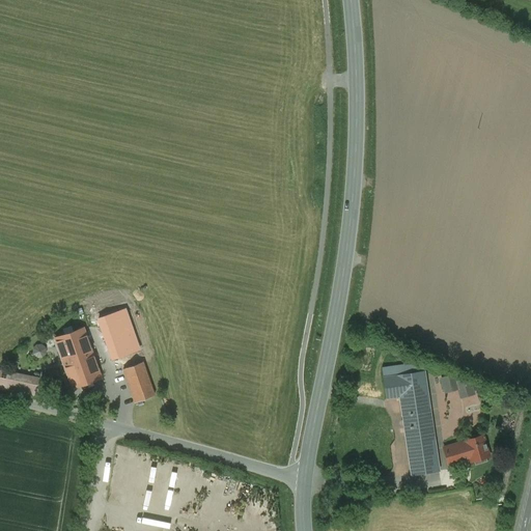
[(139,352),(129,323),(109,330),(119,359),(139,352)]
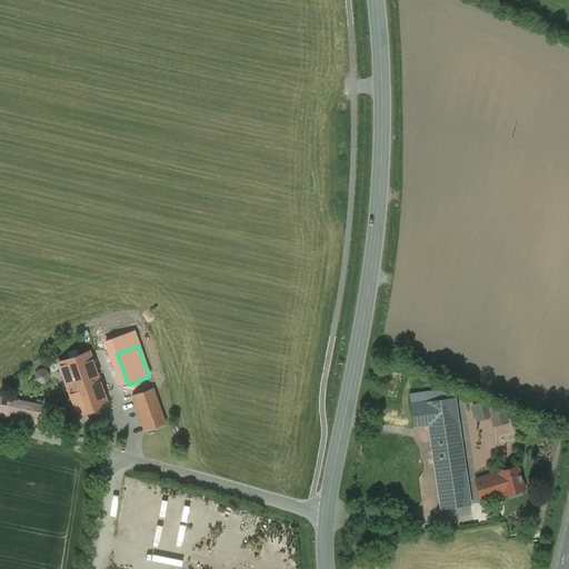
[(89,352),(59,362),(68,386),(97,375),(89,352)]
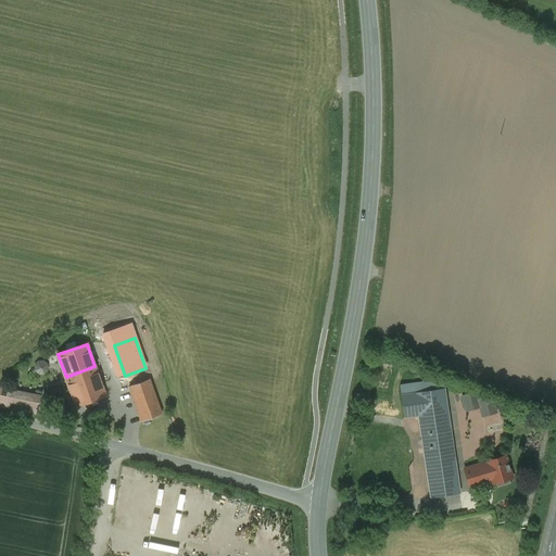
[(35,373),(48,373),(48,359),(35,359),(35,373)]
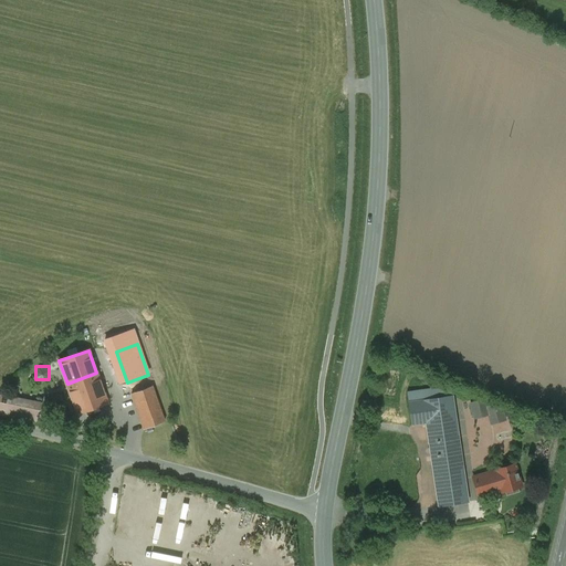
[(96,373),(67,384),(77,412),(106,402),(96,373)]
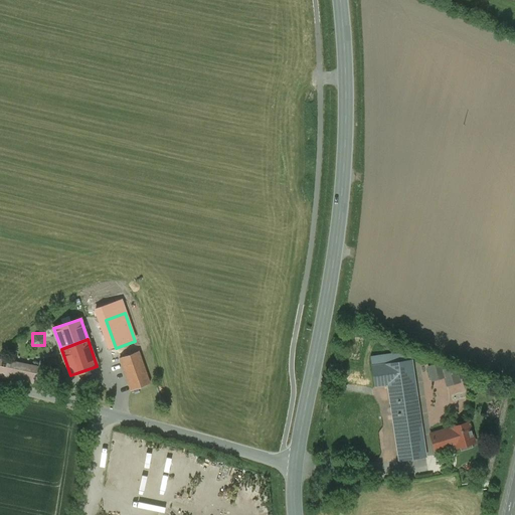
[(139,351),(119,358),(131,390),(150,383),(139,351)]
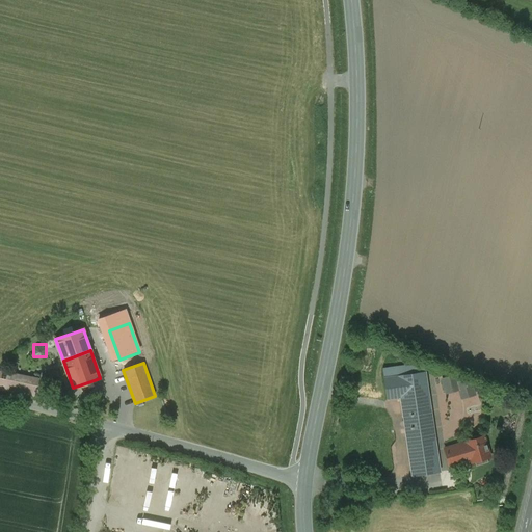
[(38,378),(0,370),(0,389),(34,396),(38,378)]
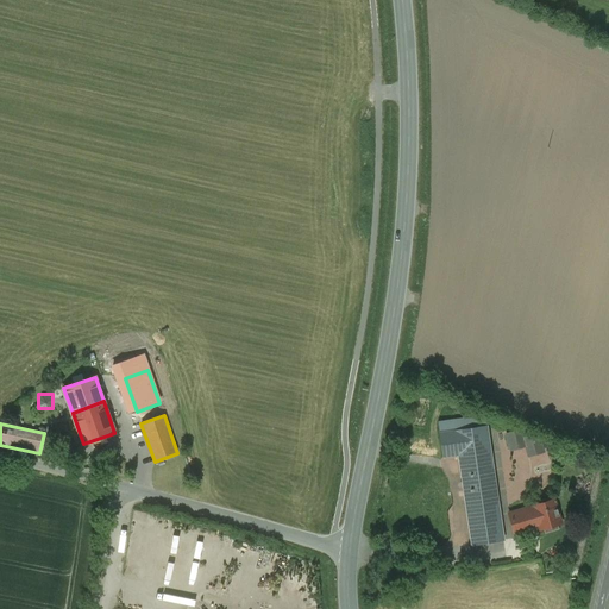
[(487,425),(439,431),(443,457),(459,454),(472,544),(503,540),(487,425)]
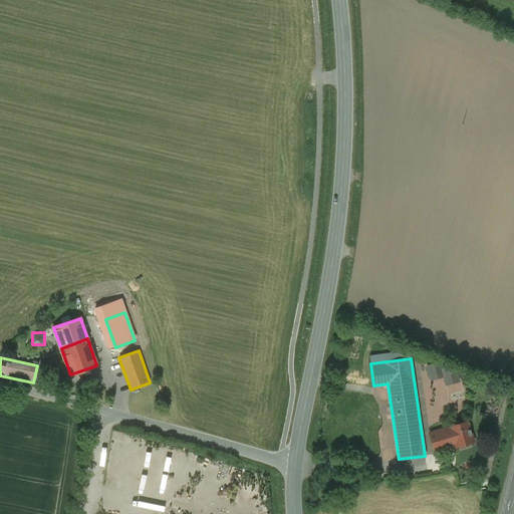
[(438,361),(426,366),(431,379),(443,374),(440,368),(438,361)]
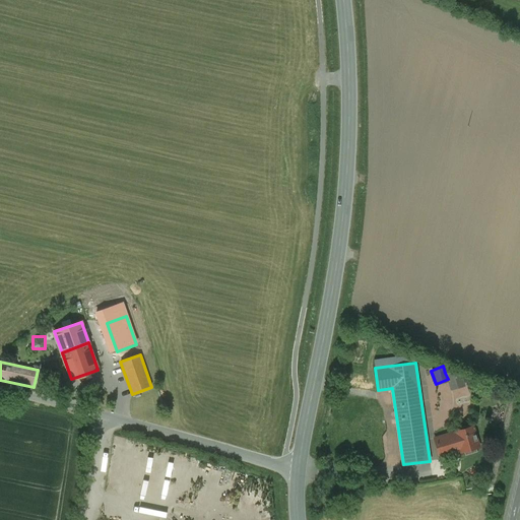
[(457,368),(445,373),(448,379),(451,388),(463,383),(457,368)]
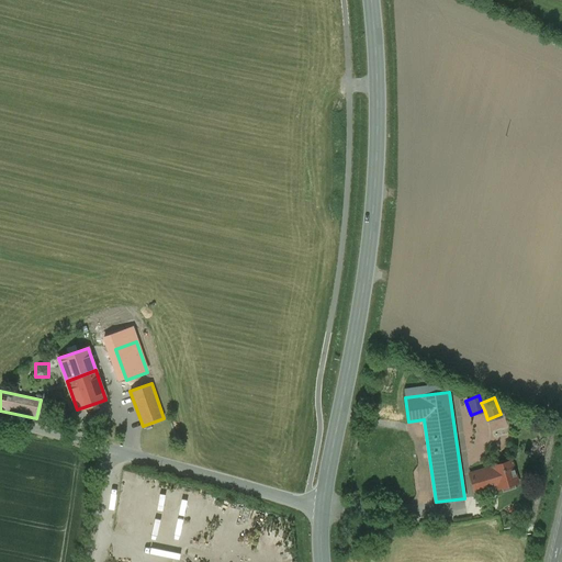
[(512,461),(492,467),(497,486),(498,487),(502,486),(514,483),(517,482),(512,461)]
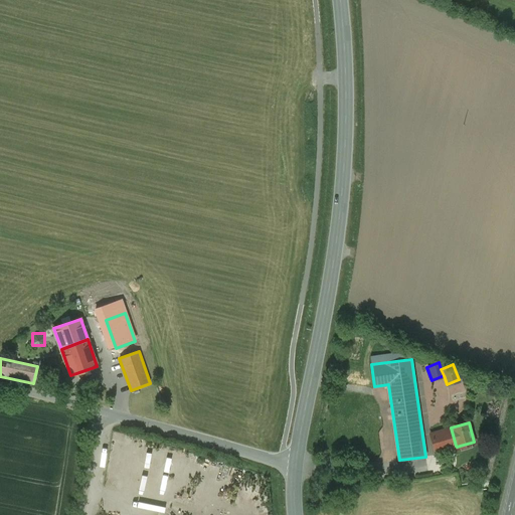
[(451,428),(431,435),(436,452),(456,446),(451,428)]
